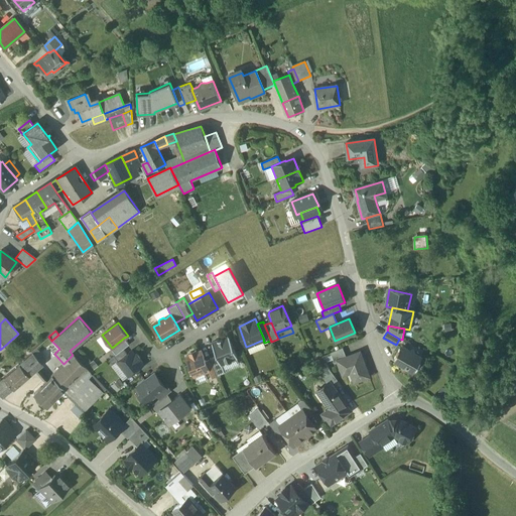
[(229,336),(223,338),(217,340),(218,341),(212,343),(217,356),(220,365),(221,364),(237,358),(229,336)]
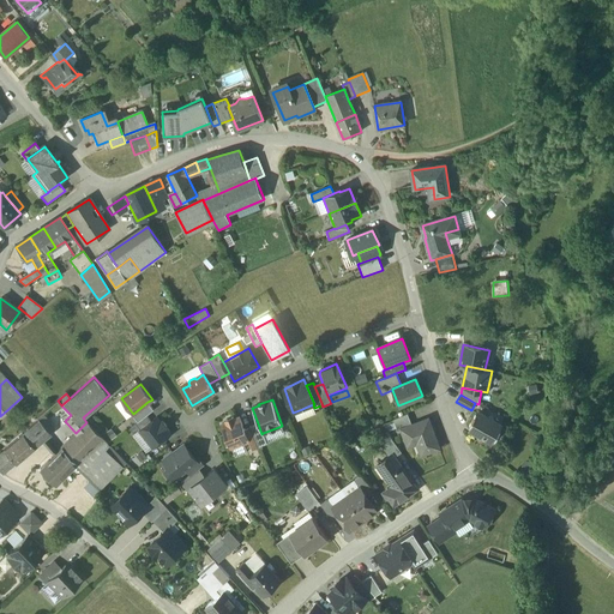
[(133,414),(132,414),(138,422),(146,415),(154,409),(148,402),(133,414)]
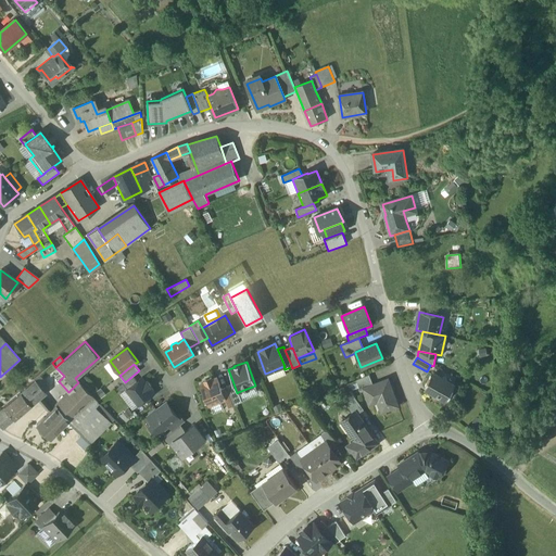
[(368,375),(355,380),(359,391),(363,390),(363,389),(371,386),(368,375)]
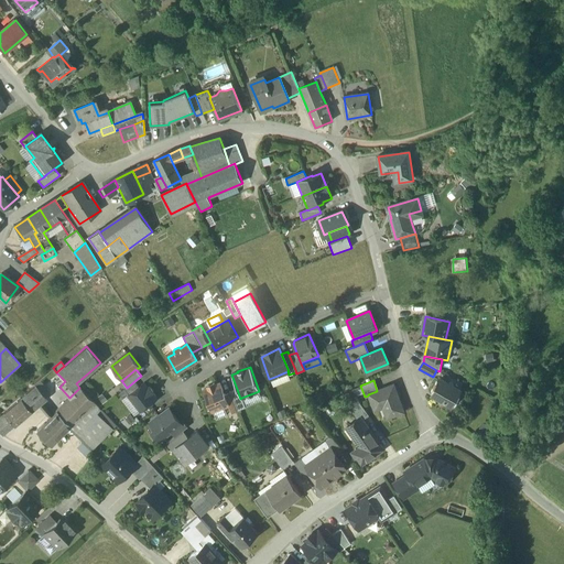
[(447,384),(440,380),(438,382),(436,381),(431,390),(433,391),(431,394),(440,399),(441,402),(444,401),(452,405),(454,402),(455,403),(459,394),(458,393),(459,391),(452,387),(451,383),(447,384)]
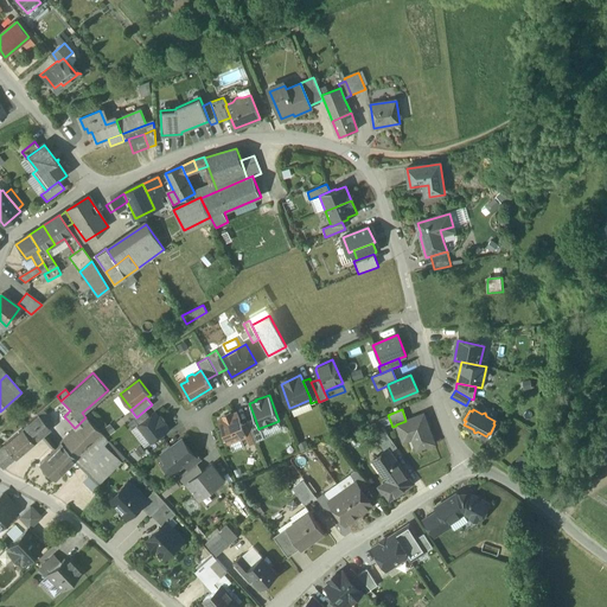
[(136,417),(128,423),(132,429),(138,425),(149,416),(145,410),(136,417)]
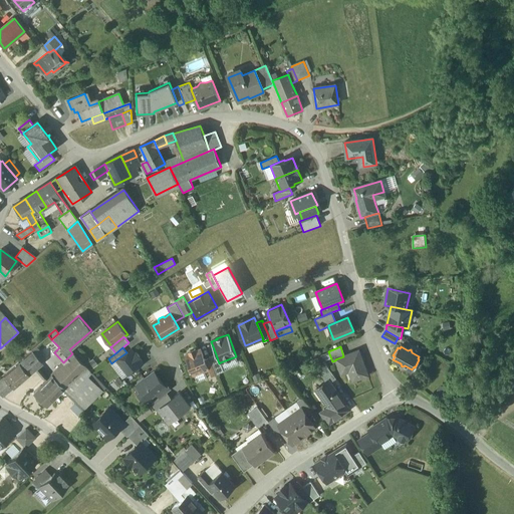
[(135,352),(132,348),(126,352),(116,359),(129,374),(143,363),(140,358),(141,357),(136,351),(135,352)]
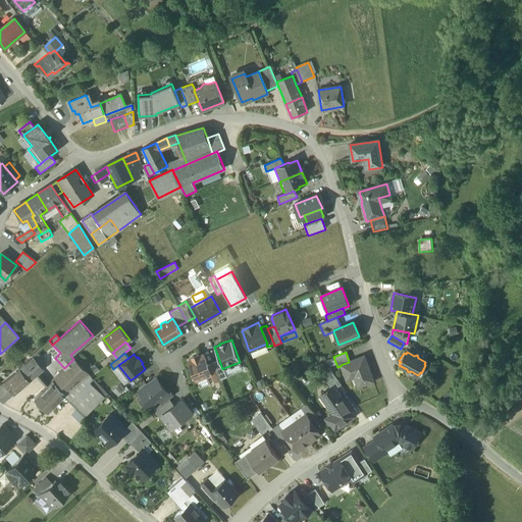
[(203,355),(199,357),(198,355),(192,357),(193,359),(188,361),(196,380),(211,374),(207,365),(203,355)]
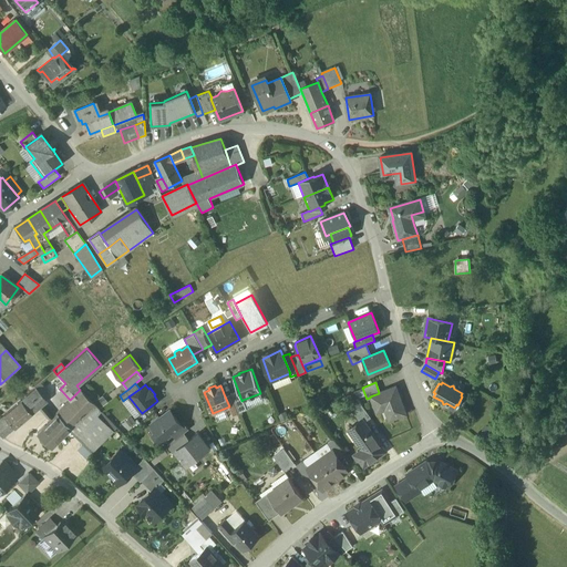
[(37,388),(21,401),(32,413),(48,401),(37,388)]
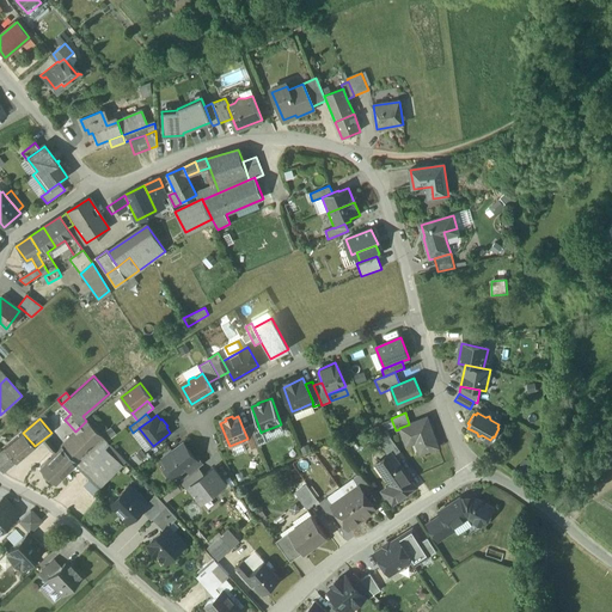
[(409,424),(399,428),(399,429),(403,440),(412,436),(420,454),(438,447),(426,418),(409,424)]
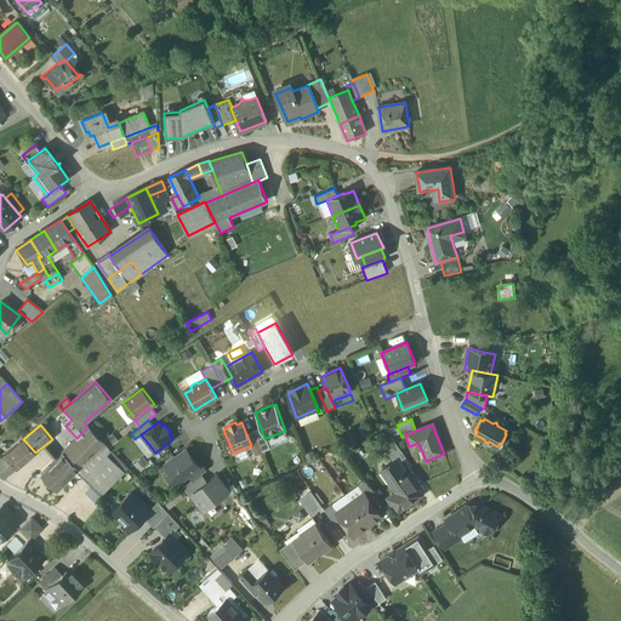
[(102,440),(87,427),(77,438),(62,453),(77,467),(102,440)]
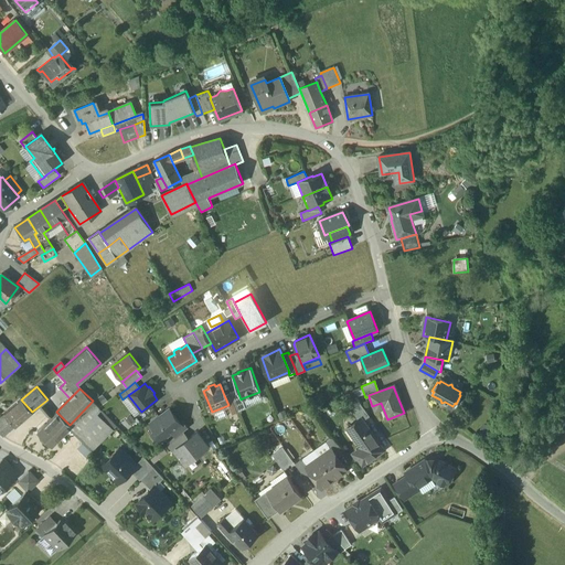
[(237,390),(231,393),(238,411),(245,408),(242,398),(241,400),(237,390)]
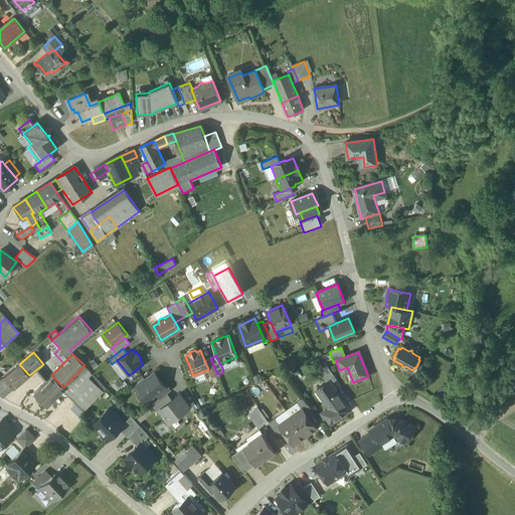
[(88,363),(93,369),(99,364),(93,358),(88,363)]
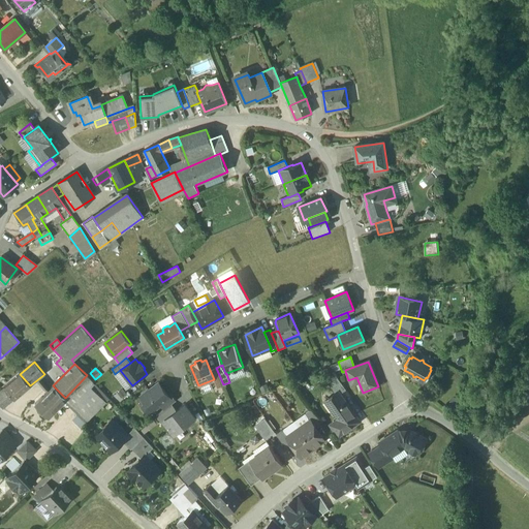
[(223,384),(216,368),(210,370),(214,379),(217,387),(223,384)]
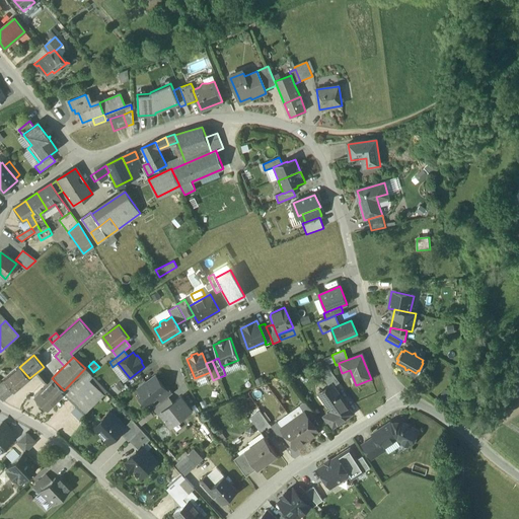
[(339,382),(325,365),(316,371),(327,386),(330,384),(332,387),(339,382)]
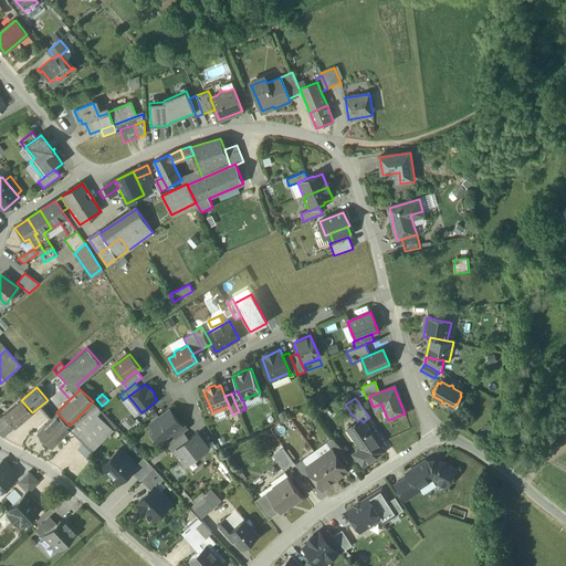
[(21,400),(16,404),(17,405),(4,415),(4,416),(14,428),(32,412),(21,400)]
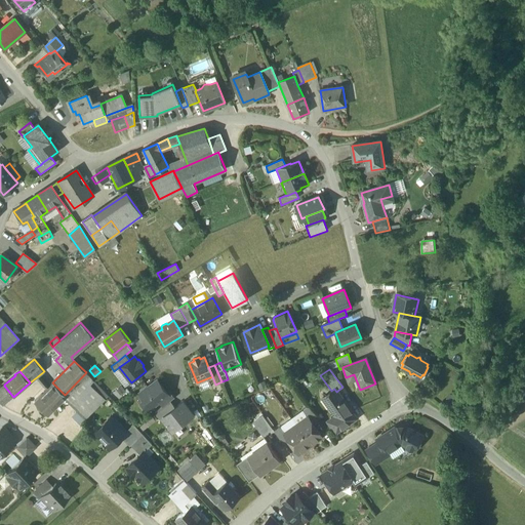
[(65,395),(72,402),(93,379),(86,372),(65,395)]
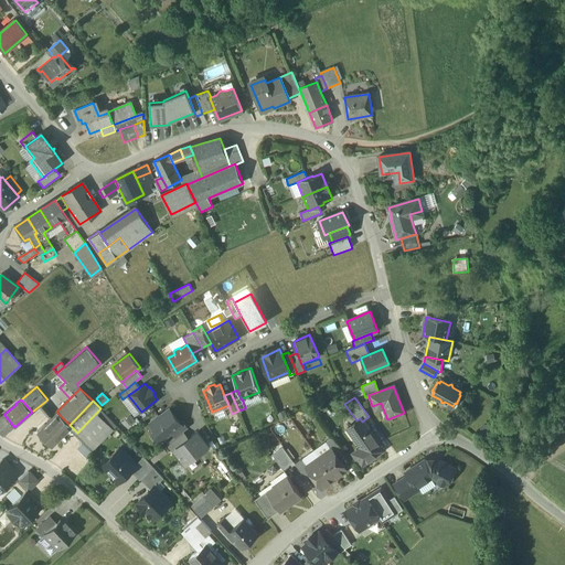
[(100,408),(77,433),(92,449),(116,426),(100,408)]
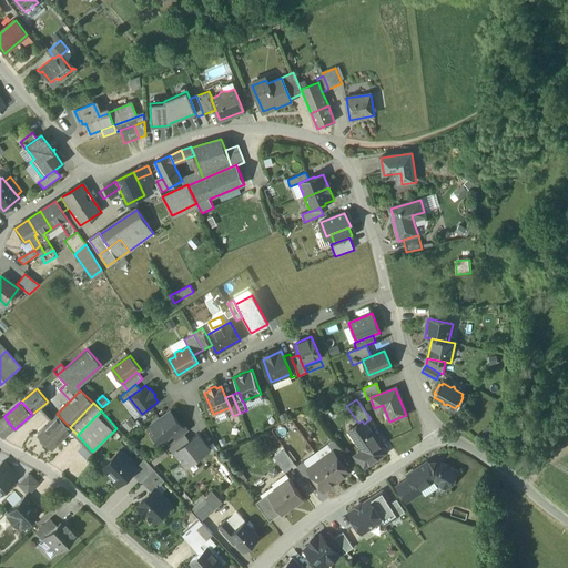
[(170,412),(160,419),(160,418),(151,424),(156,430),(153,433),(161,443),(172,434),(182,426),(181,425),(170,412)]
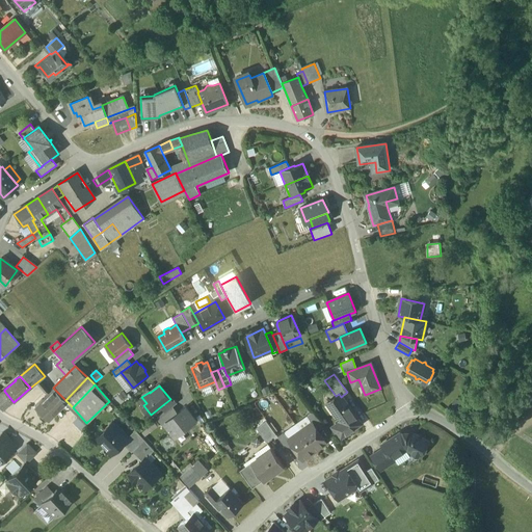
[(65,400),(53,388),(34,407),(47,419),(65,400)]
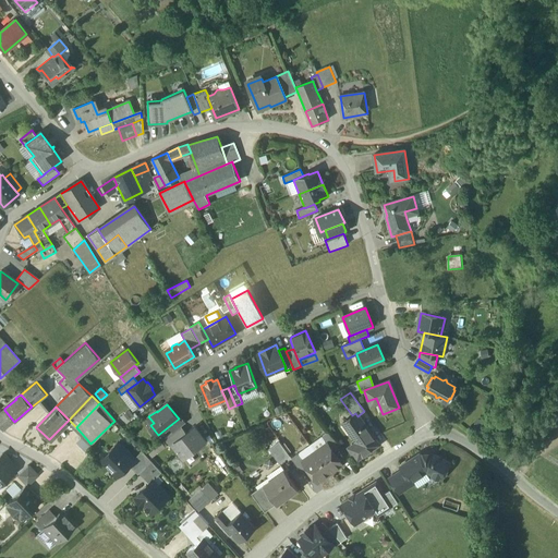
[(4,410),(0,413),(0,427),(5,434),(13,426),(11,424),(14,422),(4,410)]
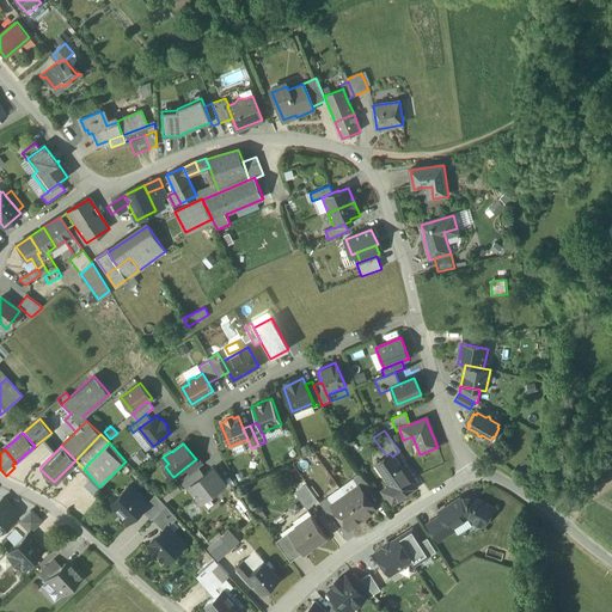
[(392,457),(390,453),(386,456),(375,464),(391,485),(381,491),(391,503),(399,497),(401,499),(415,488),(392,457)]
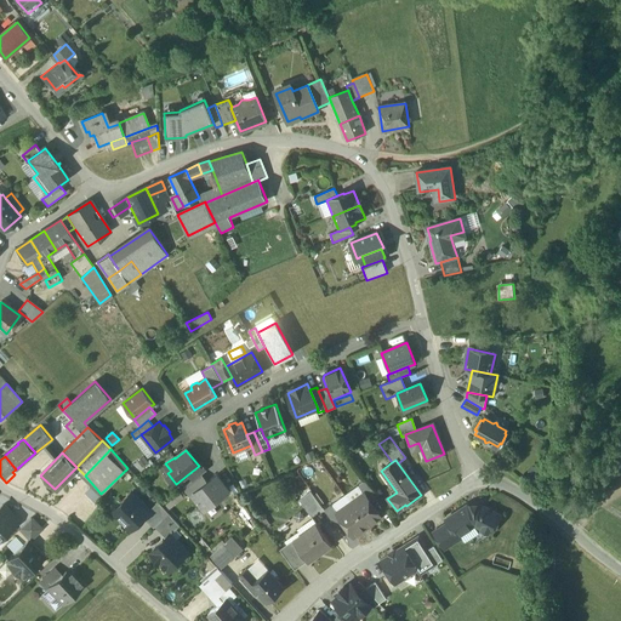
[(199,466),(188,474),(193,480),(200,474),(206,471),(200,463),(198,465),(199,466)]
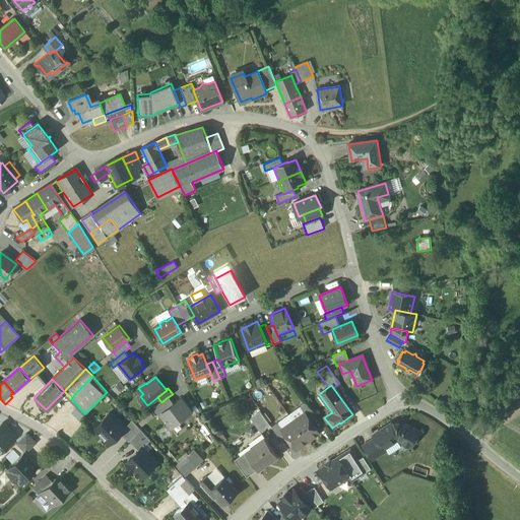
[(168,397),(161,402),(153,408),(158,415),(161,413),(160,412),(173,403),(168,397)]
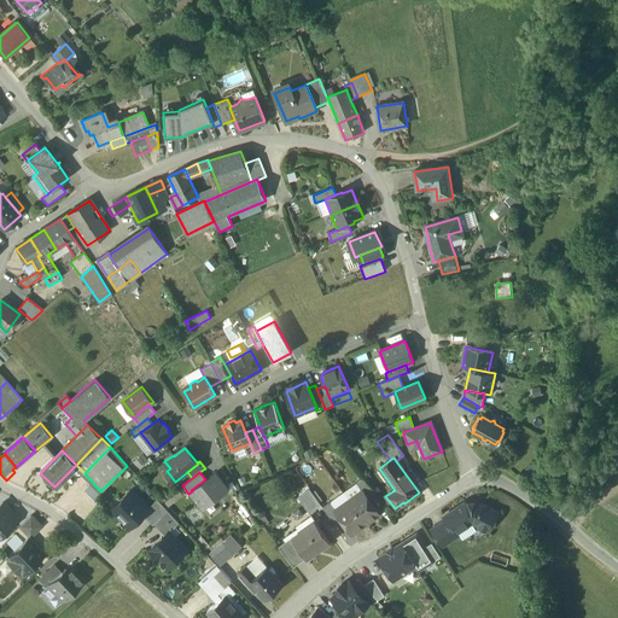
[(205,479),(191,490),(192,491),(203,506),(227,488),(215,472),(205,479)]
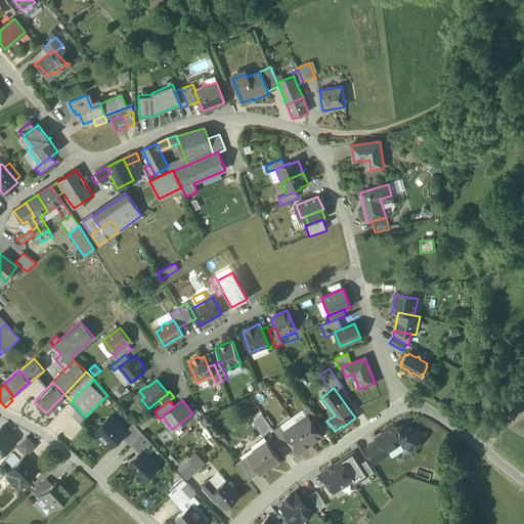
[(319,421),(308,405),(301,410),(306,417),(307,416),(313,425),(319,421)]
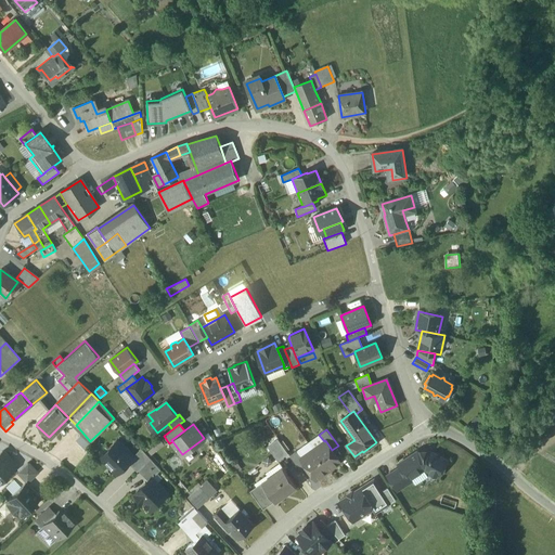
[(117,439),(107,450),(110,452),(110,455),(106,459),(106,463),(116,474),(128,462),(134,456),(133,455),(117,439)]
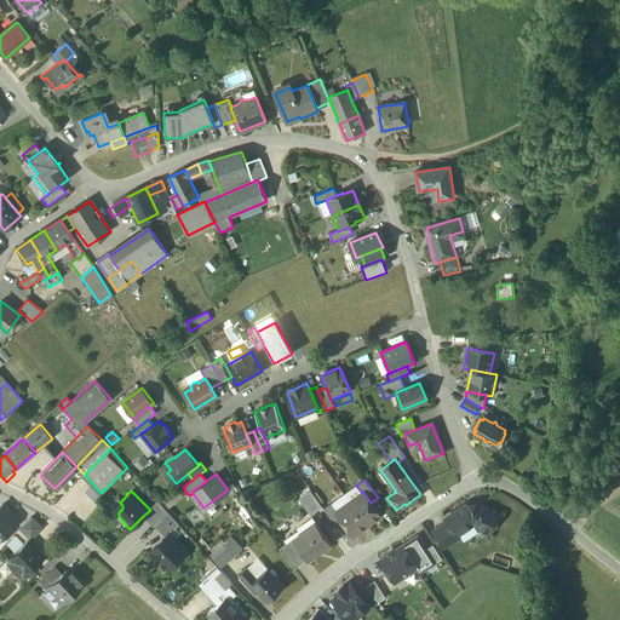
[(310,491),(298,499),(310,516),(322,507),(310,491)]
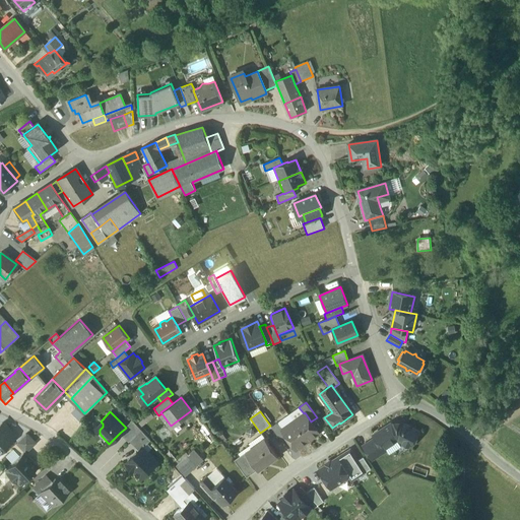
[(311,421),(305,412),(304,413),(294,420),(307,441),(318,433),(311,421)]
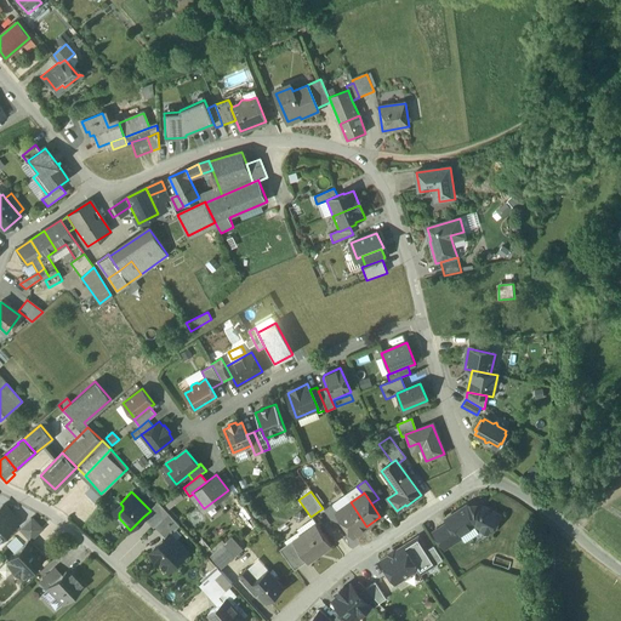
[(158,501),(149,510),(151,511),(143,517),(153,528),(154,527),(169,513),(158,501)]
